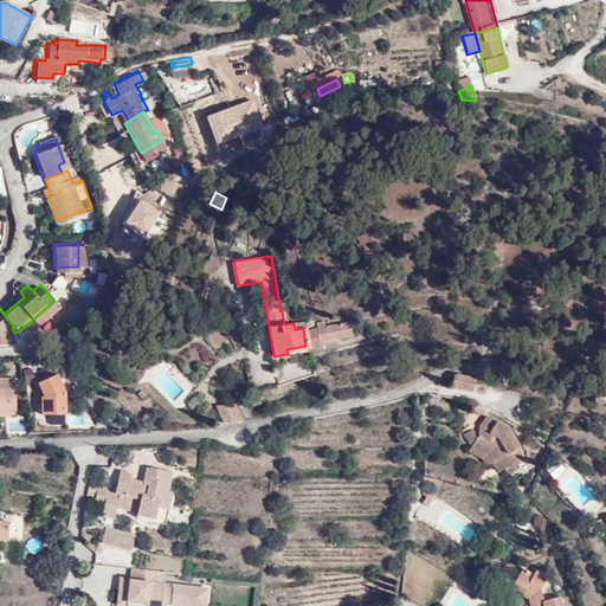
[(0,308),(4,314),(24,297),(20,291),(19,291),(0,305),(0,308)]
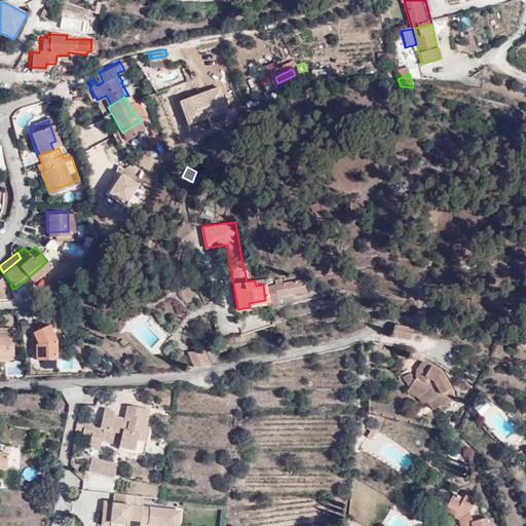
[(280,275),(262,278),(263,285),(274,283),(276,295),(303,291),(301,278),(280,280),(280,275)]
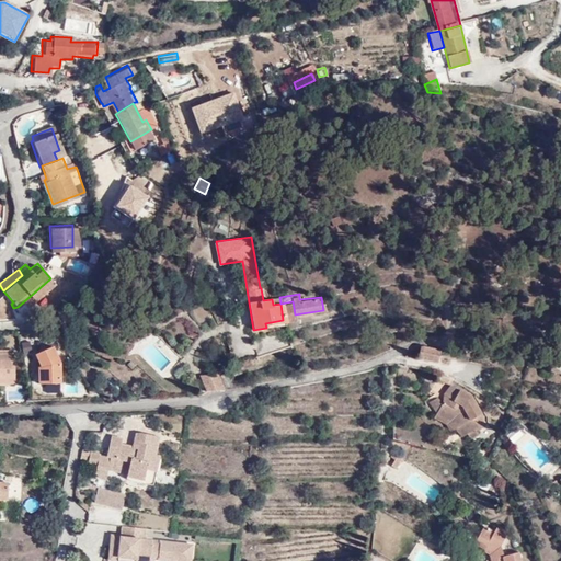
[(281,304),(283,320),(295,319),(295,315),(293,301),(281,304)]
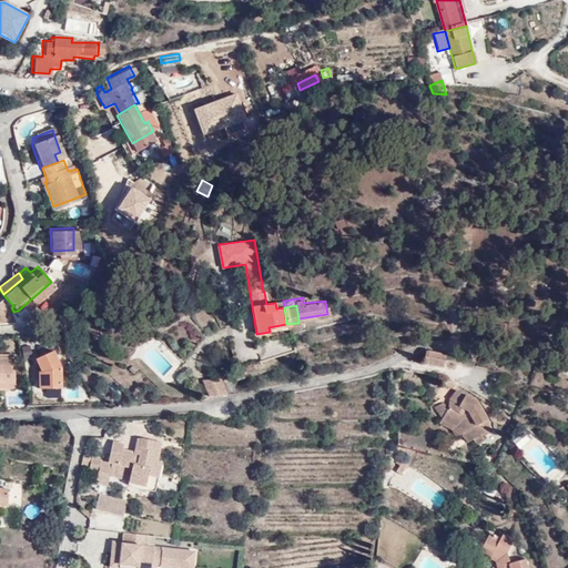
[(52,358),(48,344),(30,350),(31,356),(29,356),(31,368),(31,382),(54,382),(52,358)]
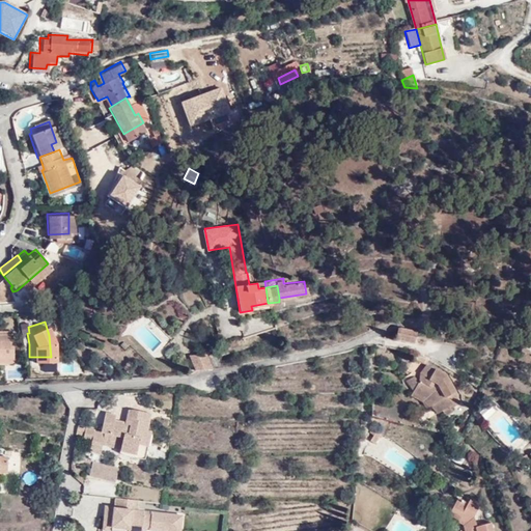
[(410,330),(399,331),(396,339),(416,345),(420,334),(410,330)]
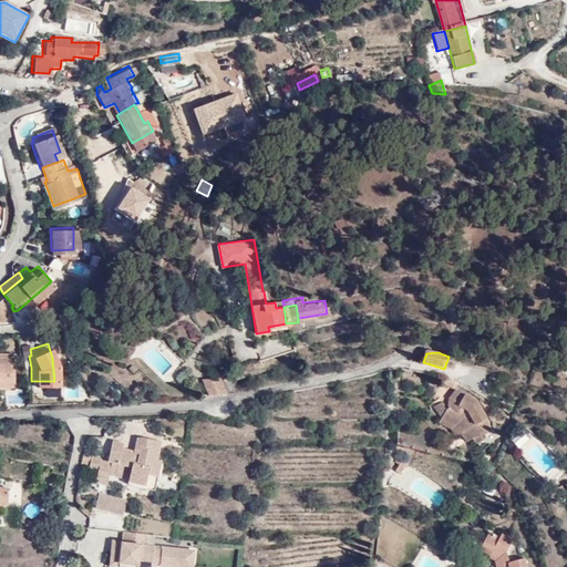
[(131,366),(125,361),(120,366),(126,371),(131,366)]
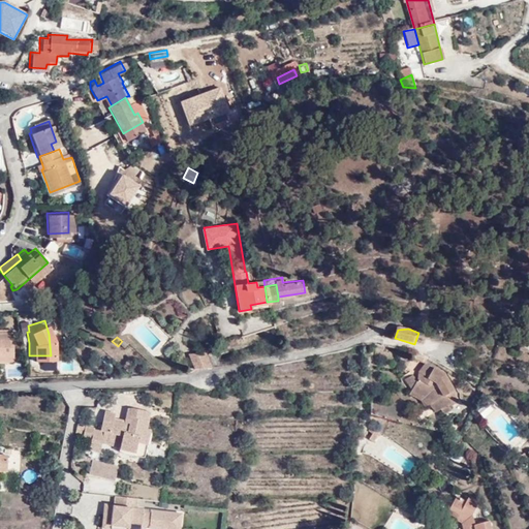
[(193,371),(208,369),(204,353),(189,354),(193,371)]
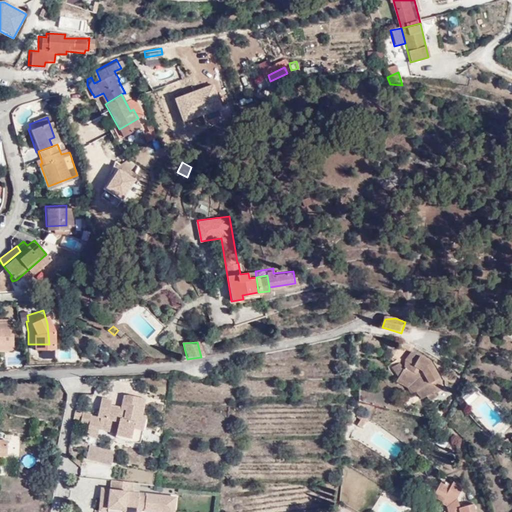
[(392,370),(399,382),(410,388),(412,392),(418,400),(421,397),(427,405),(439,399),(436,395),(443,391),(438,383),(440,381),(431,365),(420,359),(417,361),(409,356),(402,365),(392,370)]
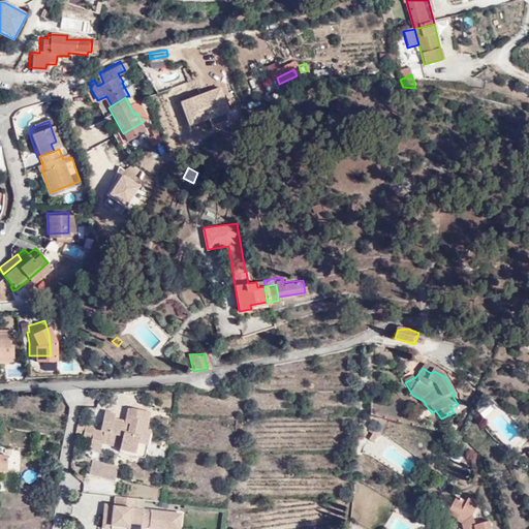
[(494,400),(498,395),(491,390),(487,395),(494,400)]
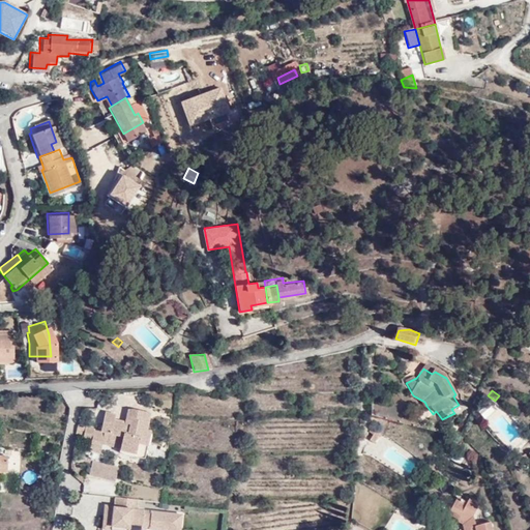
[(424,402),(413,395),(411,399),(420,405),(424,409),(427,406),(424,402)]
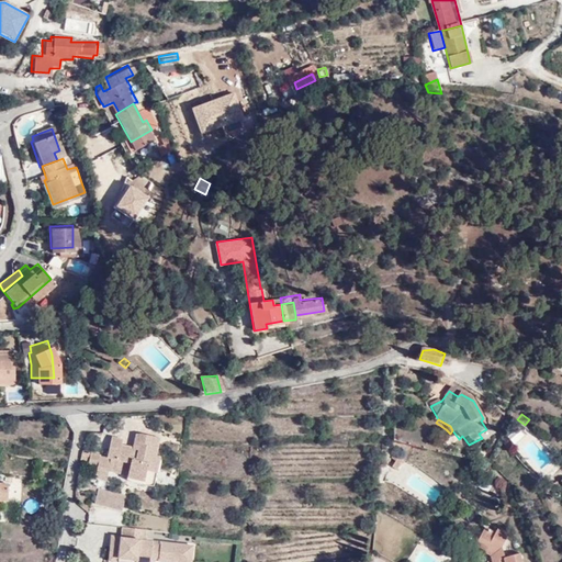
[(99,463),(98,467),(109,469),(110,467),(128,472),(128,473),(145,478),(147,467),(157,469),(161,452),(157,451),(161,434),(142,429),(136,430),(134,442),(123,440),(124,435),(113,433),(109,452),(92,449),(92,450),(83,448),(81,456),(90,458),(89,461),(99,463)]
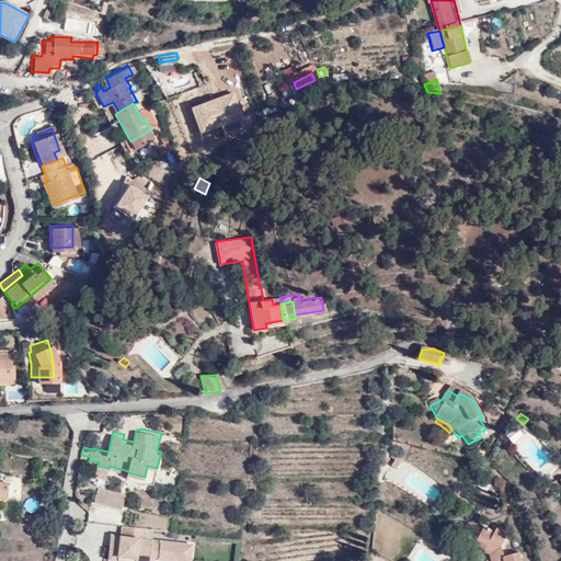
[(109,468),(98,466),(96,474),(106,477),(109,468)]
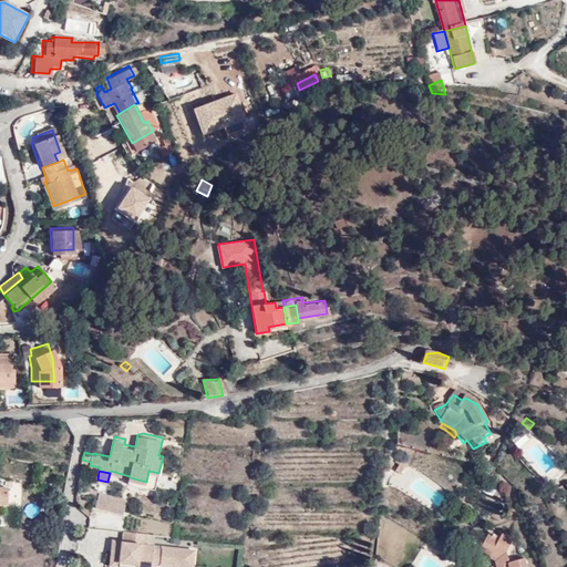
[(100,490),(96,504),(110,508),(113,493),(100,490)]
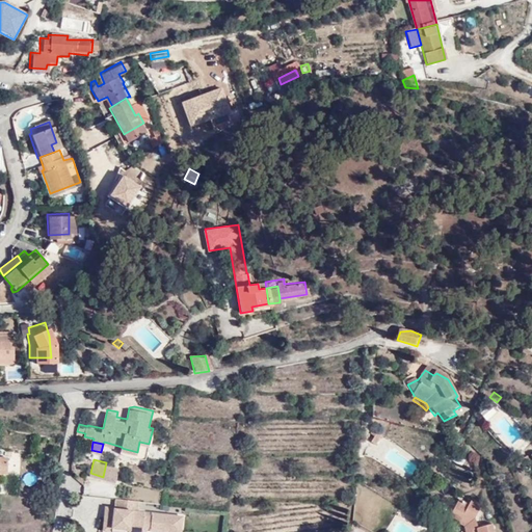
[(118,466),(106,462),(103,477),(115,480),(118,466)]
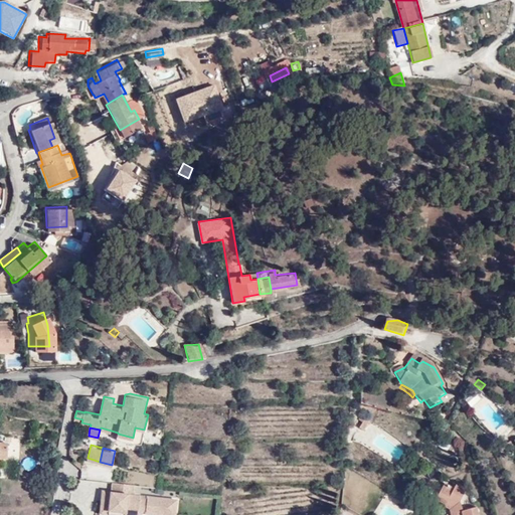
[(136,482),(113,479),(112,488),(103,487),(100,510),(109,511),(108,514),(138,514),(139,510),(176,514),(178,497),(135,491),(136,482)]
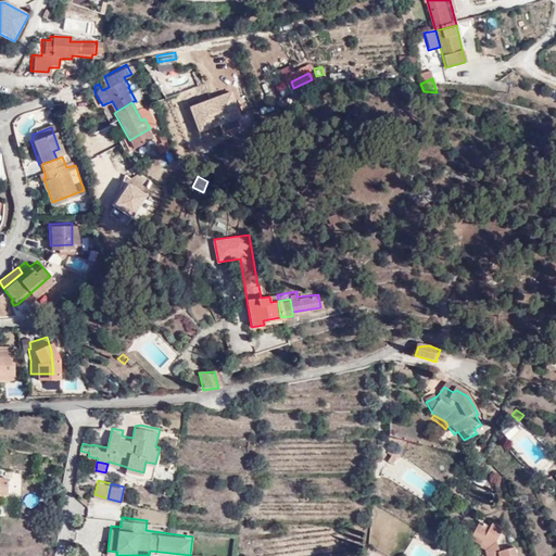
[(515,555),(514,553),(500,555),(496,545),(503,534),(492,527),(488,531),(479,527),(467,546),(483,555),(515,555)]
